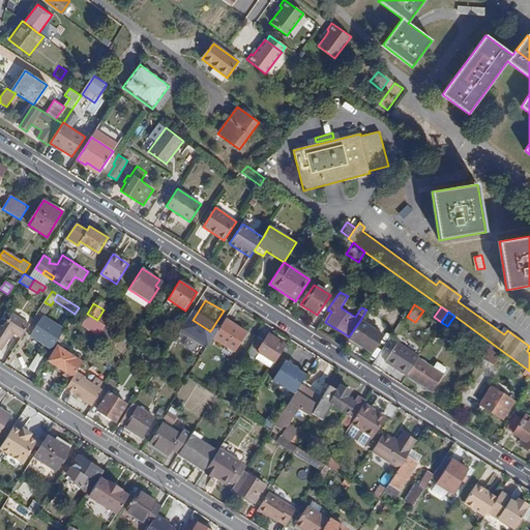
[(13,332),(22,337),(30,324),(12,313),(4,326),(0,324),(0,323),(0,350),(1,351),(13,332)]
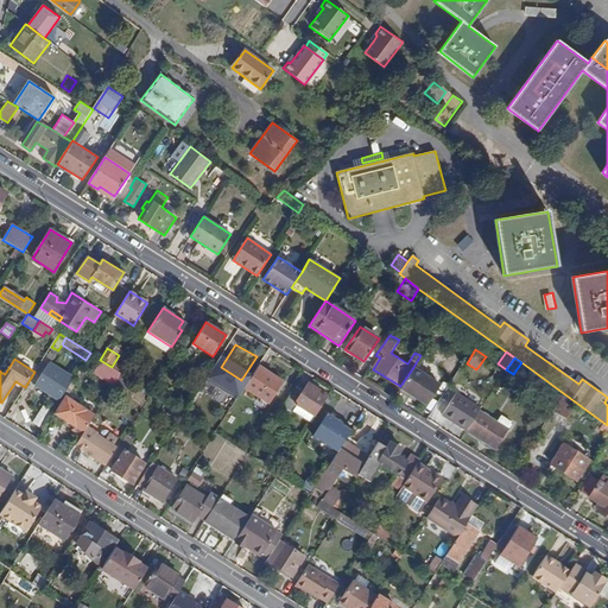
[(35,385),(59,400),(74,379),(49,362),(35,385)]
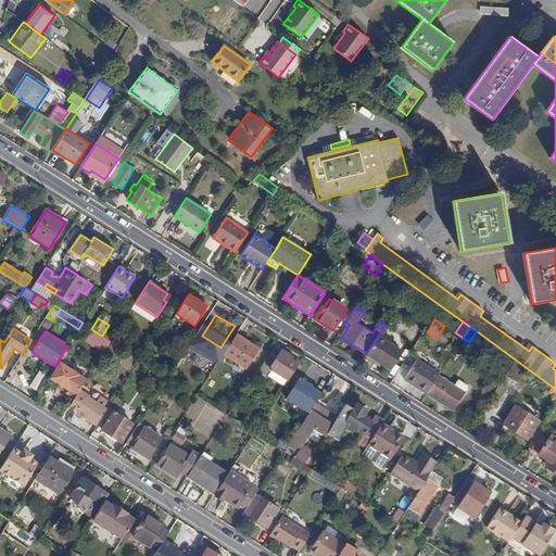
[(223,355),(245,369),(260,349),(237,333),(223,355)]
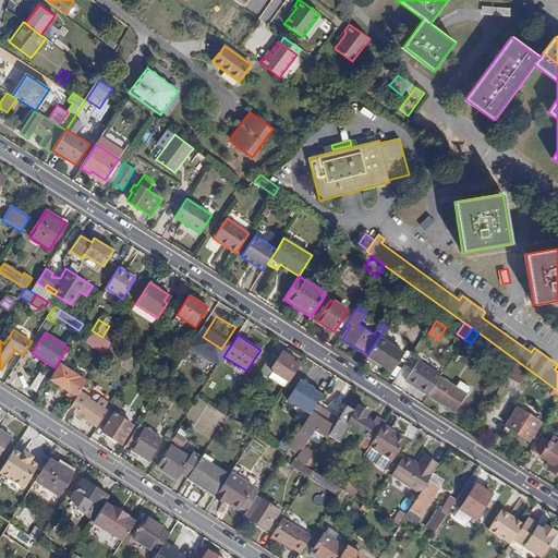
[(112,341),(121,347),(123,341),(116,337),(112,341)]
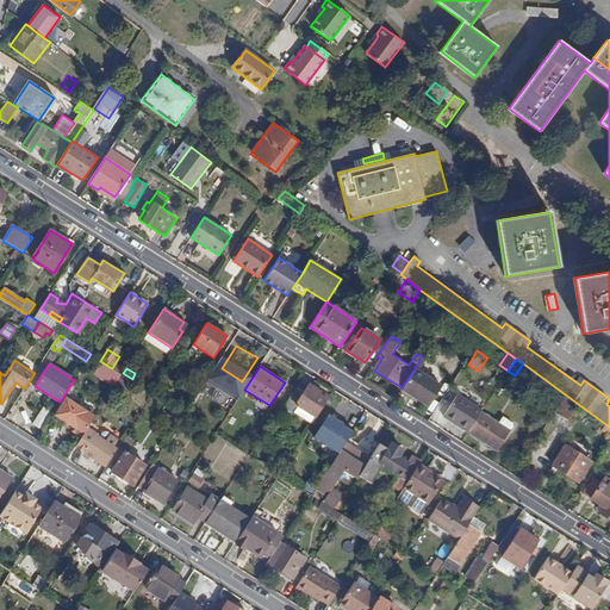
[(429,406),(442,386),(415,368),(402,387),(402,388),(429,406)]
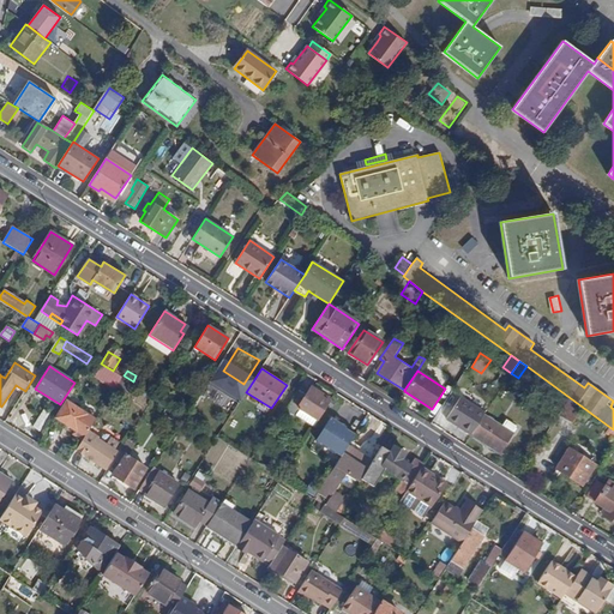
[(156,393),(168,402),(173,395),(161,386),(156,393)]
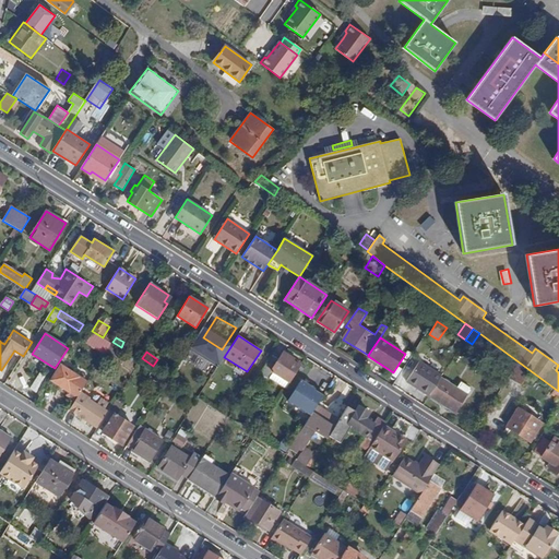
[(288,383),(300,366),(294,361),(295,359),(284,352),(278,360),(271,356),(256,380),(262,384),(271,372),(288,383)]
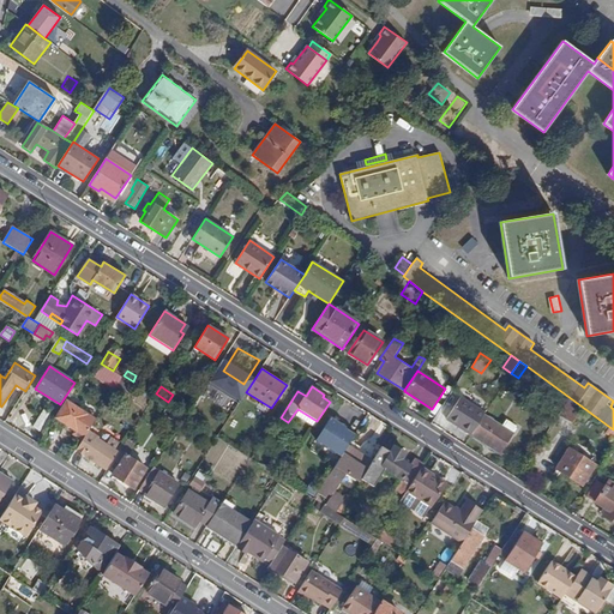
[(446,420),(471,437),(485,415),(486,413),(461,397),(446,420)]
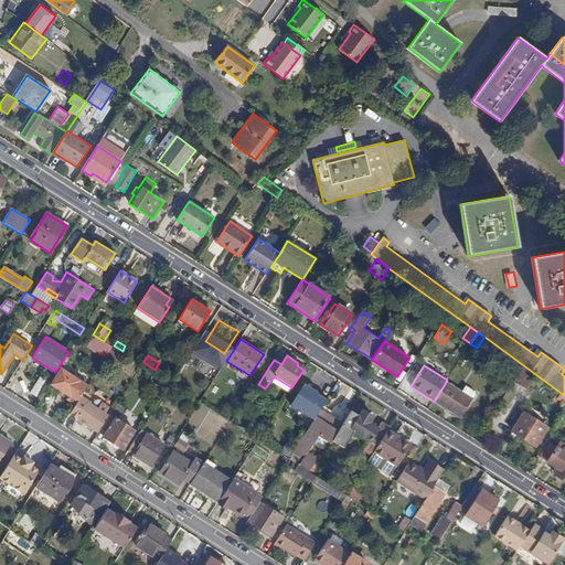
[(80,397),(87,385),(61,369),(50,384),(68,396),(67,400),(75,404),(80,397)]
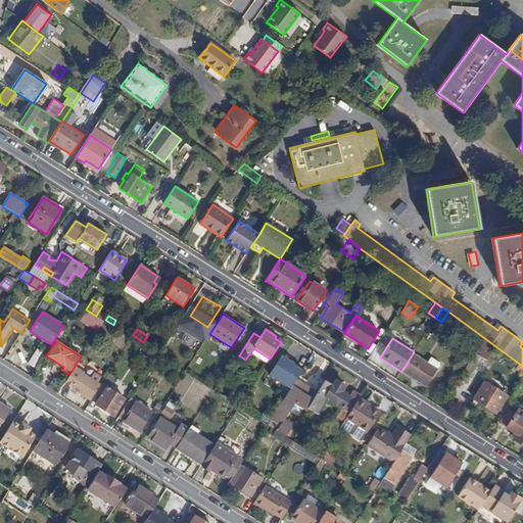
[(28,364),(34,368),(44,352),(38,348),(28,364)]
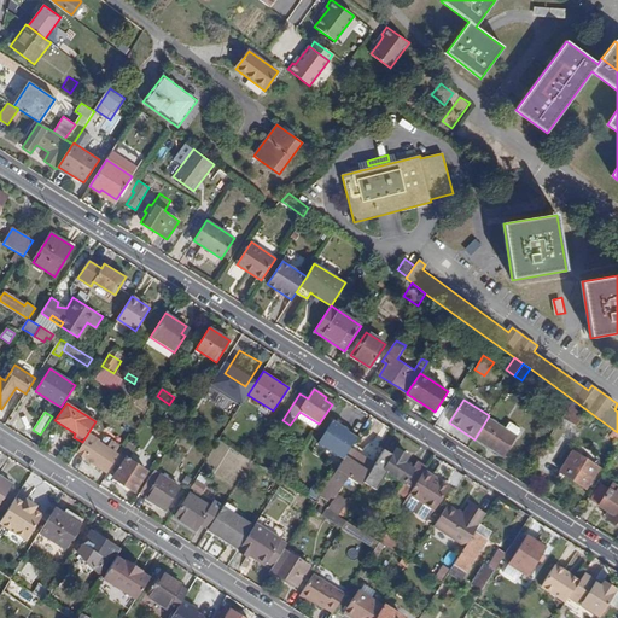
[(170,420),(182,427),(187,420),(175,412),(170,420)]
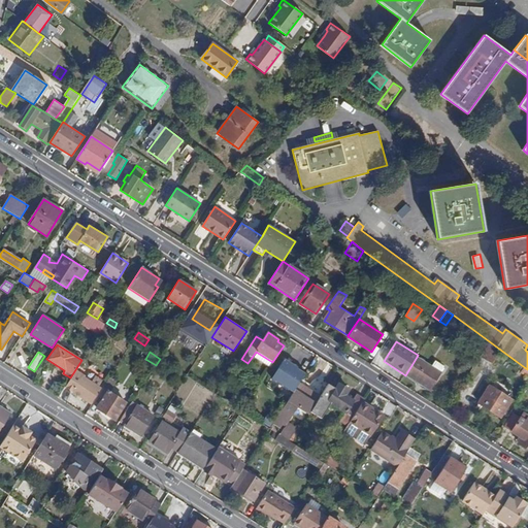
[(429,391),(441,372),(432,366),(417,357),(405,375),(429,391)]
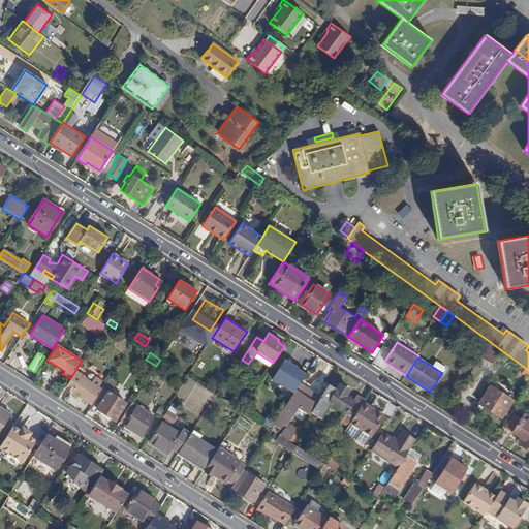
[(293,393),(300,383),(305,375),(297,369),(298,368),(284,360),(272,379),(293,393)]
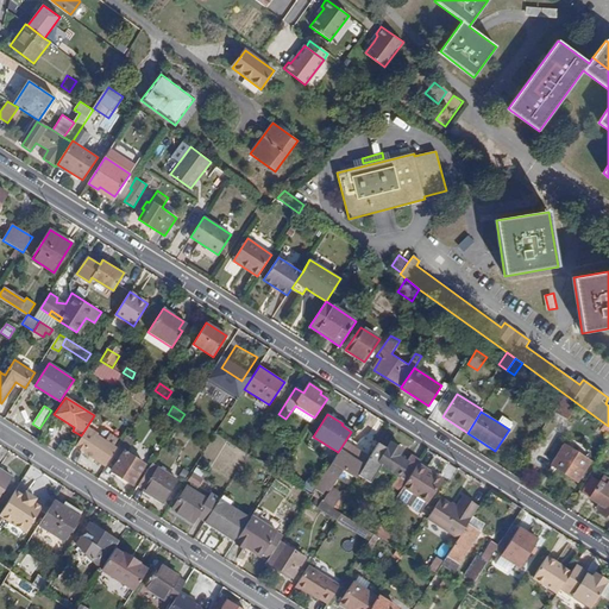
[(498,422),(509,429),(513,422),(502,415),(498,422)]
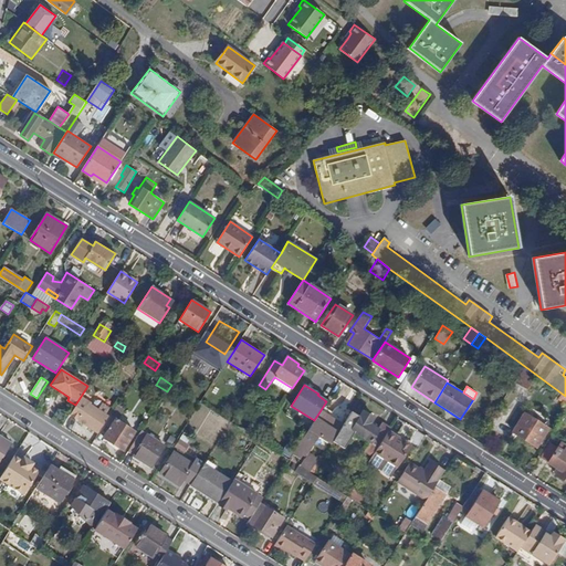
[(76,420),(97,433),(108,416),(80,398),(75,405),(71,411),(79,417),(76,420)]
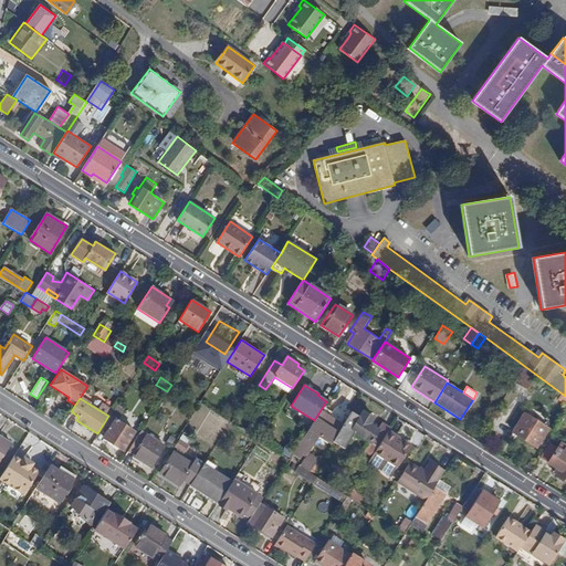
[(294,451),(305,458),(318,437),(331,446),(333,441),(343,426),(334,420),(335,419),(321,410),(314,420),(294,451)]
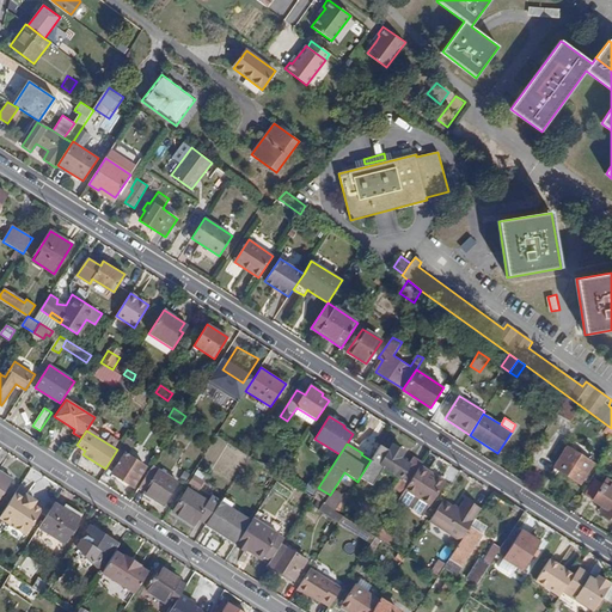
[(402,495),(404,490),(420,466),(422,461),(414,457),(409,464),(402,458),(405,452),(392,444),(387,451),(380,446),(371,460),(360,477),(372,485),(383,469),(399,479),(393,489),(402,495)]
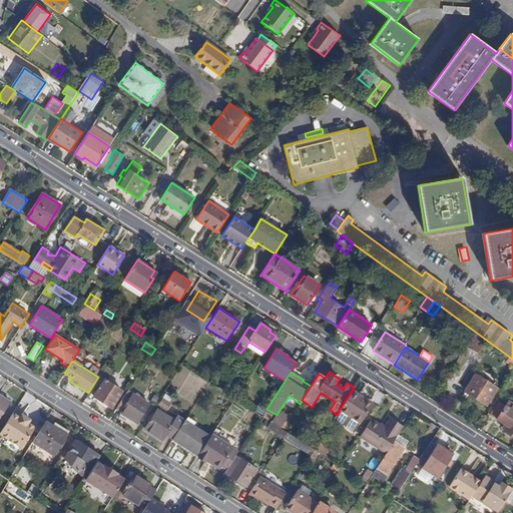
[(465,392),(486,406),(497,388),(476,374),(465,392)]
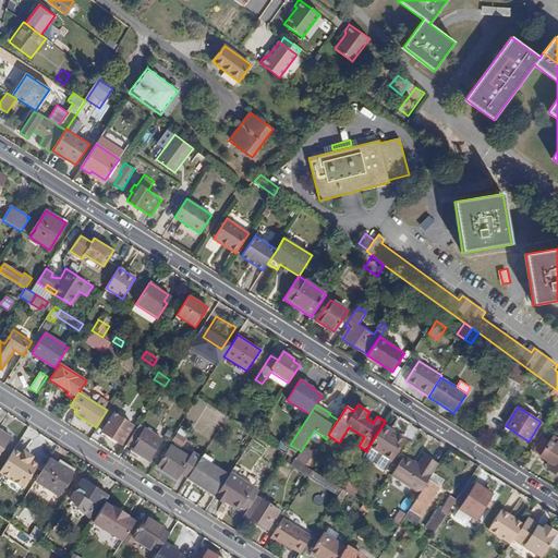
[(121,444),(133,425),(109,410),(100,424),(104,426),(100,432),(121,444)]
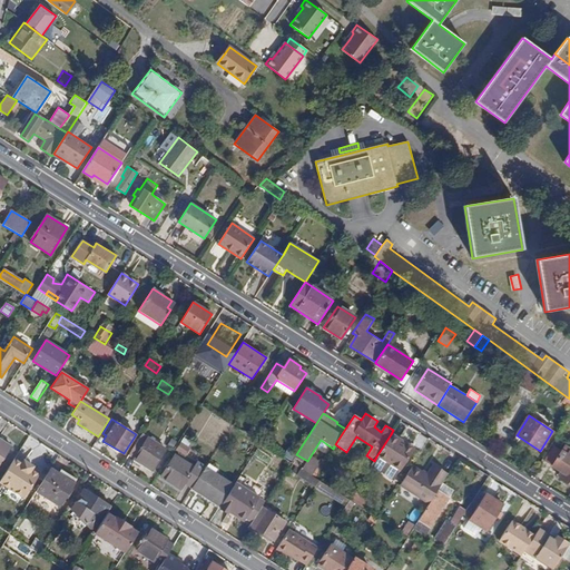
[(294,442),(300,445),(308,432),(302,428),(294,442)]
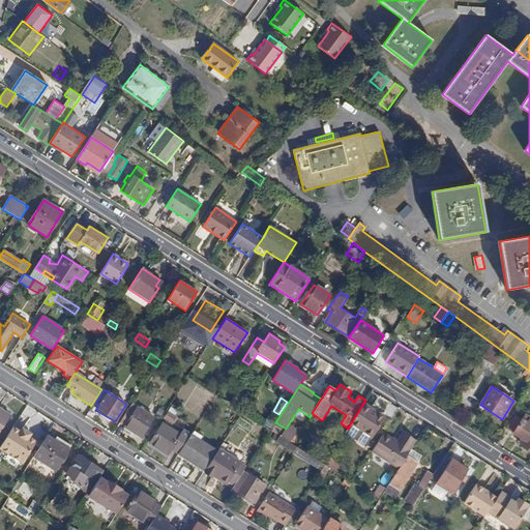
[(124,428),(141,438),(154,417),(133,404),(124,417),(128,420),(124,428)]
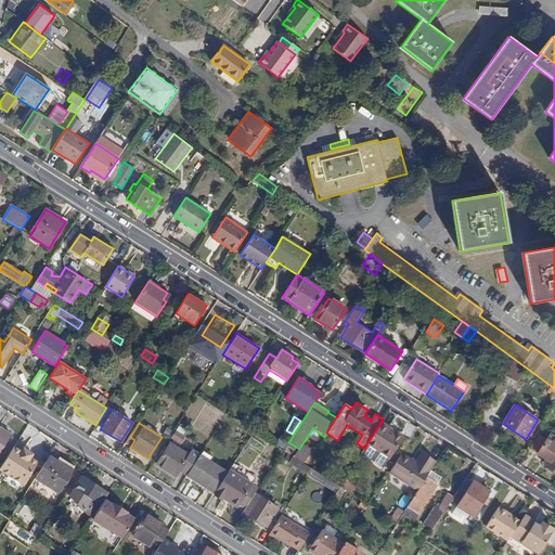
[(386,463),(389,459),(403,437),(381,423),(366,444),(364,449),(361,453),(363,455),(364,457),(370,461),(372,461),(378,465),(379,466),(383,468),(385,468),(387,465),(386,463)]
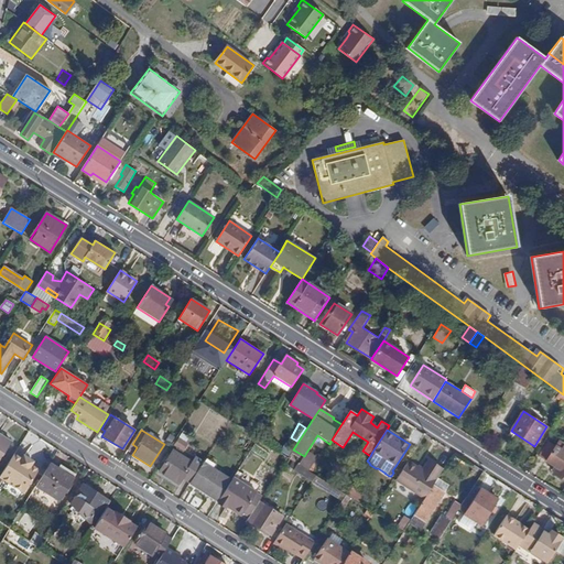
[(0,461),(12,443),(2,436),(1,440),(0,437),(0,461)]
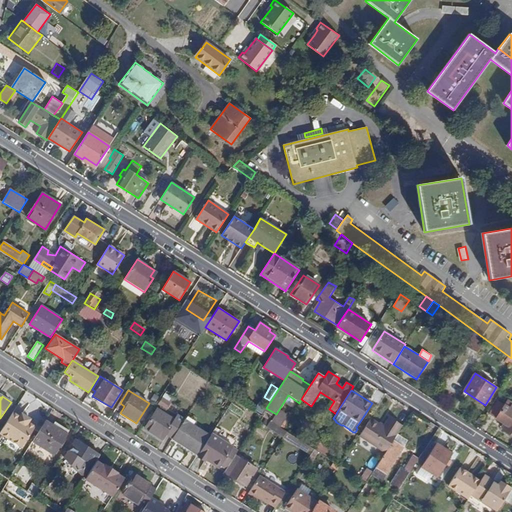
[(159,403),(167,408),(171,402),(163,397),(159,403)]
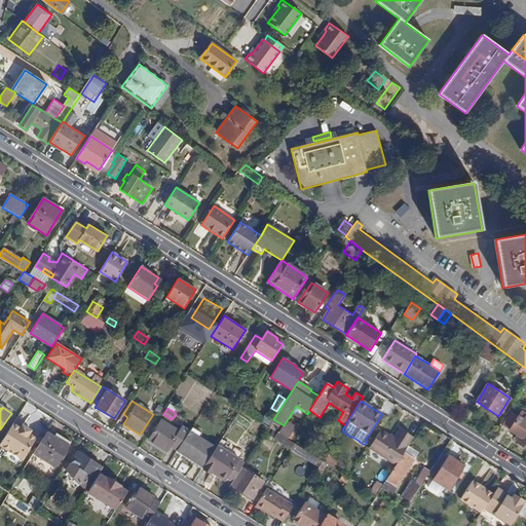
[(525,416),(523,419),(511,412),(503,423),(510,427),(508,430),(518,438),(516,442),(525,448),(525,416)]
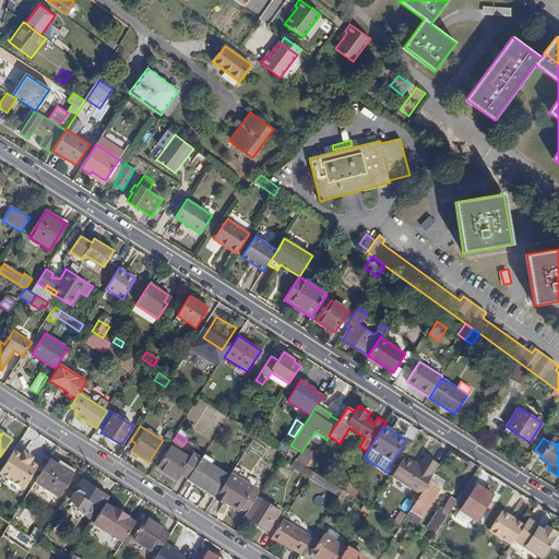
[(182,473),(189,477),(201,459),(193,454),(191,459),(171,447),(157,468),(177,480),(182,473)]
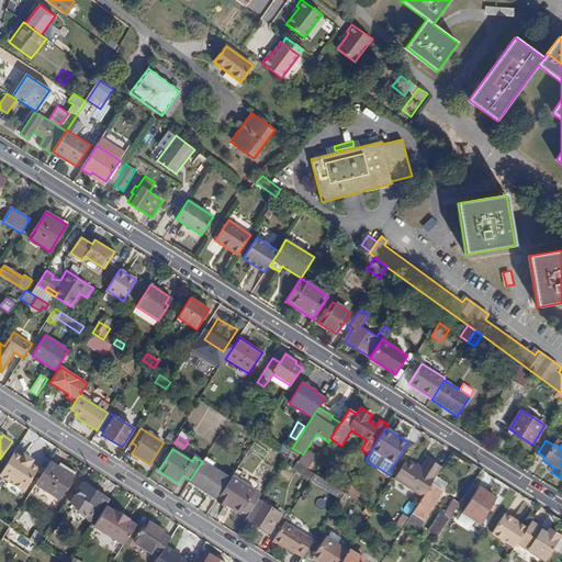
[(14,452),(0,475),(24,492),(38,468),(32,463),(32,462),(23,456),(22,457),(14,452)]
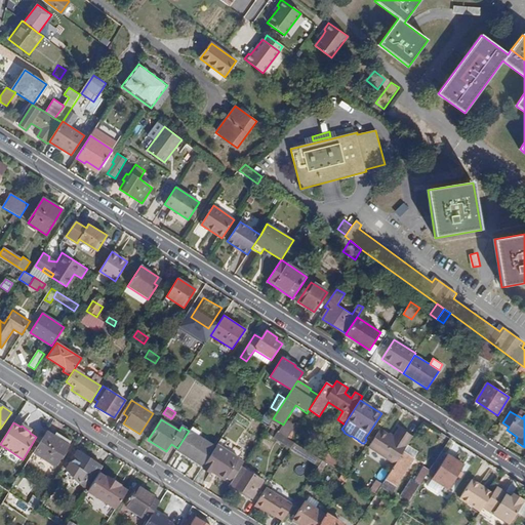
[(294,432),(296,429),(288,422),(282,425),(278,433),(287,438),(292,431),(294,432)]
